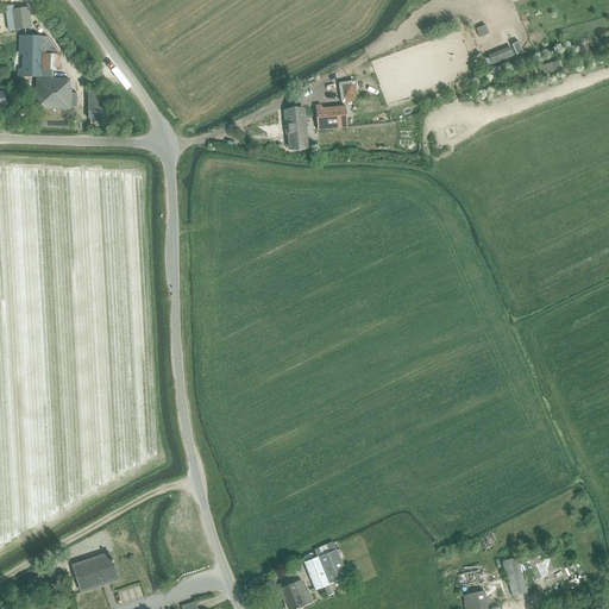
[(12,11),(16,30),(30,27),(27,8),(12,11)]
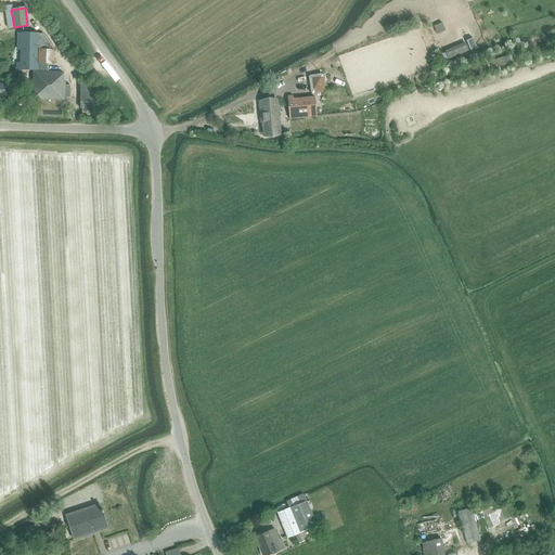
[(26,34),(25,71),(38,71),(38,67),(38,64),(38,63),(38,49),(53,50),(42,34),(26,34)]
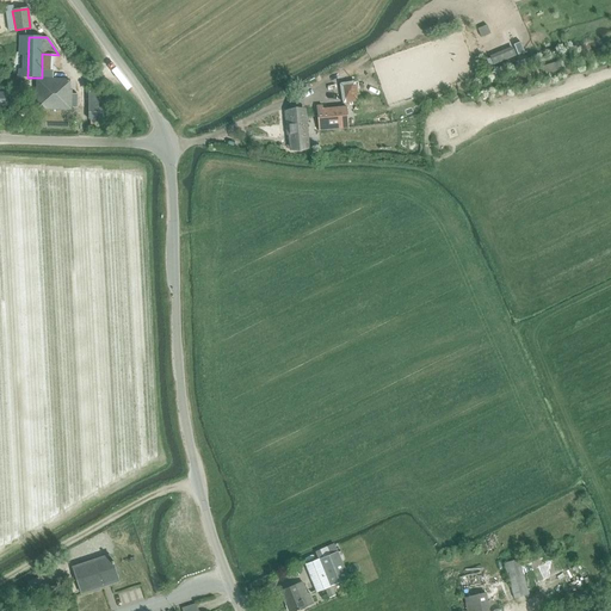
[(520,42),(513,44),(517,54),(524,51),(520,42)]
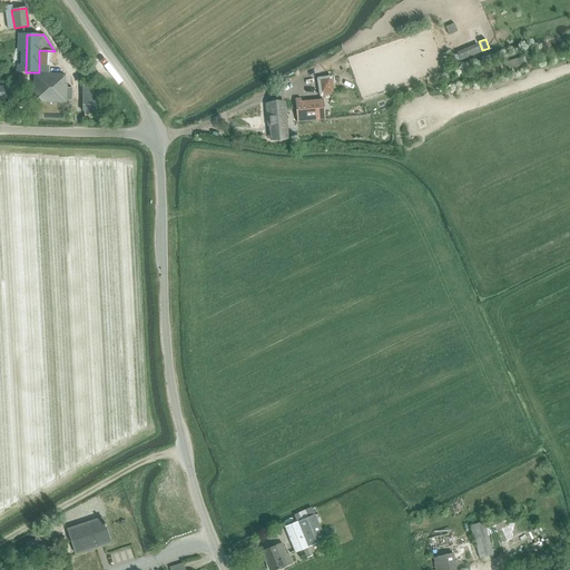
[(481,51),(478,43),(457,51),(460,60),(481,51)]
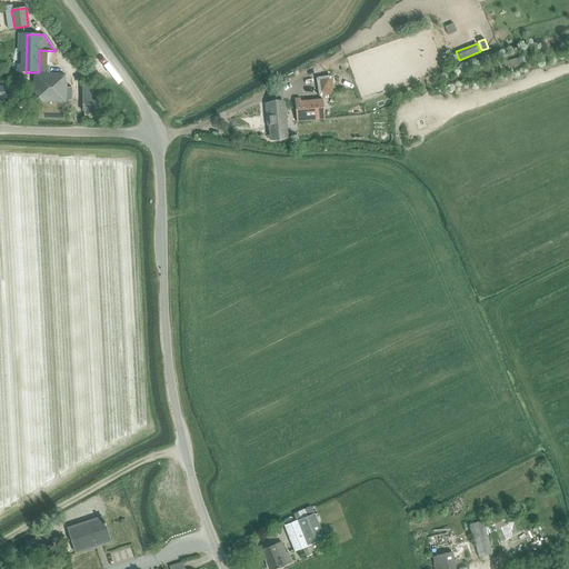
[(521,57),(505,61),(507,69),(523,65),(521,57)]
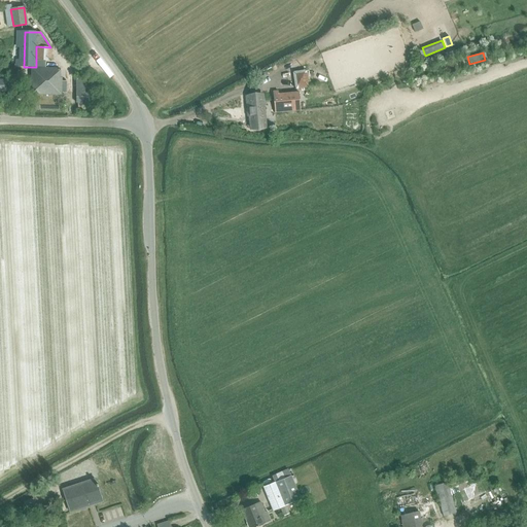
[(36,68),(31,68),(31,94),(61,95),(61,92),(65,92),(66,81),(61,80),(62,78),(60,77),(60,69),(40,68),(36,68)]
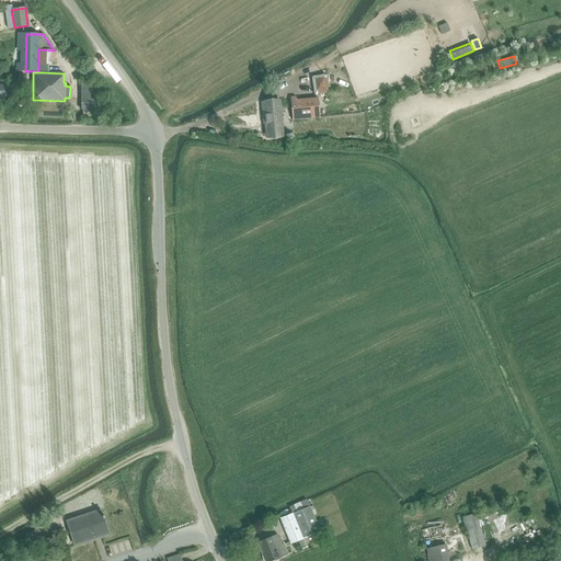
[(94,86),(82,86),(82,95),(78,95),(78,105),(82,105),(82,102),(93,102),(94,86)]
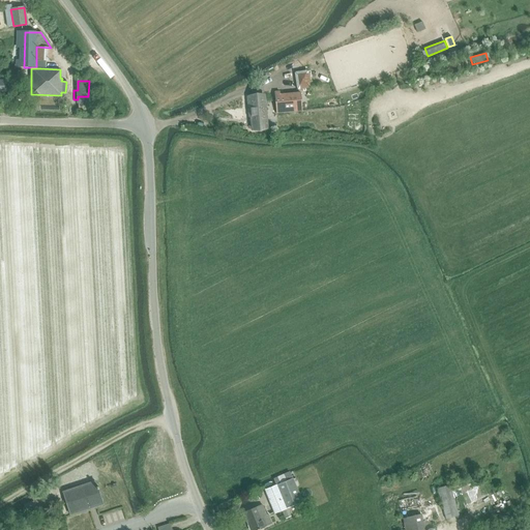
[(276,113),(302,111),(300,92),(280,94),(280,91),(274,92),(276,113)]
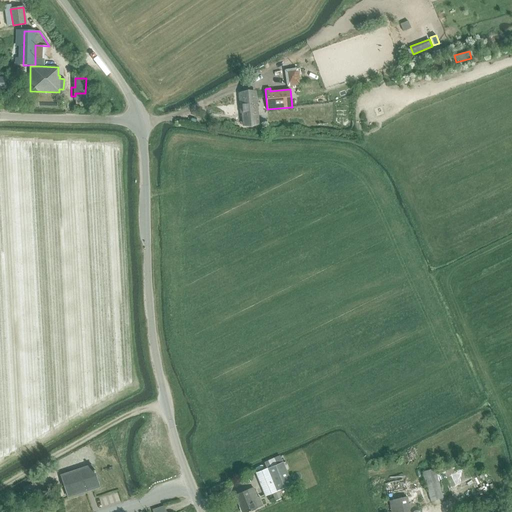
[(242,126),(259,125),(256,91),(238,93),(240,114),(241,114),(242,126)]
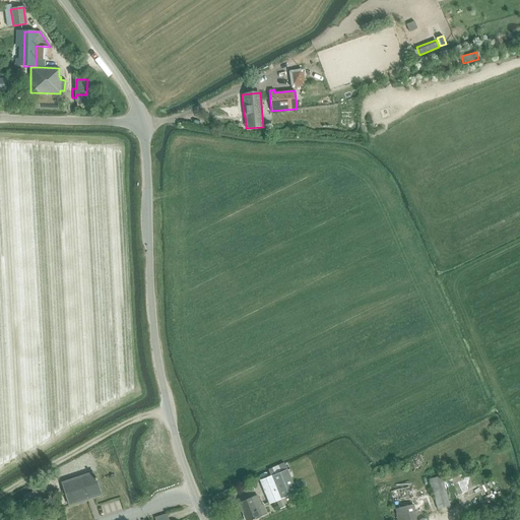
[(287,470),(259,481),(268,504),(297,493),(287,470)]
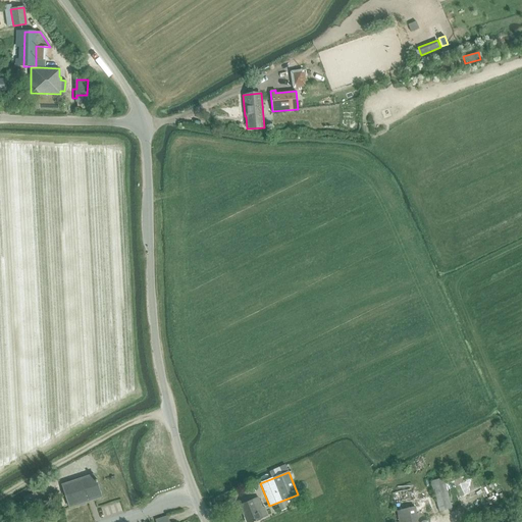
[(61,484),(68,509),(102,497),(95,473),(61,484)]
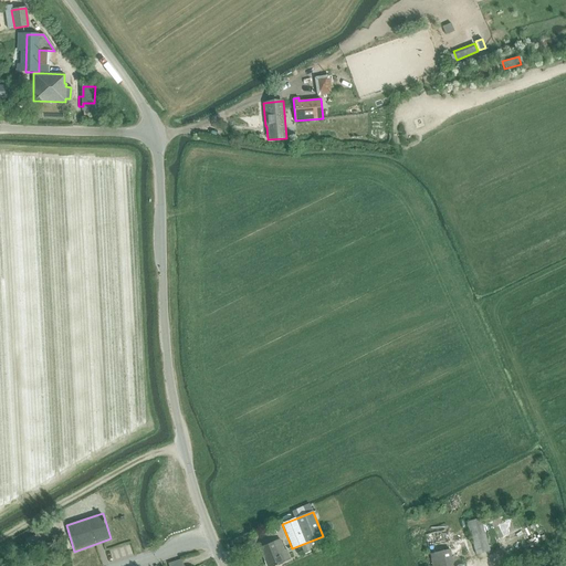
[(479,520),(479,519),(467,522),(475,555),(489,551),(480,520),(479,520)]
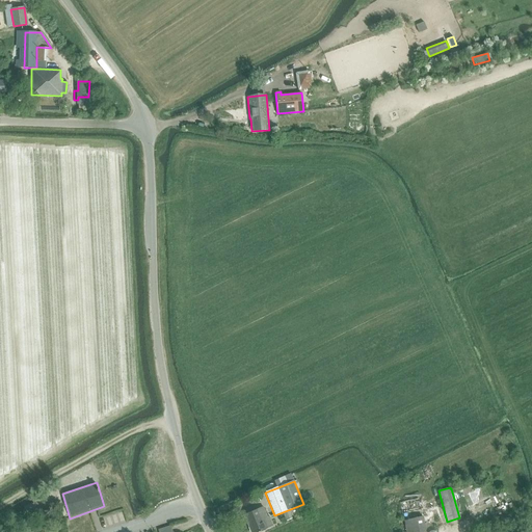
[(26,513),(36,510),(34,503),(23,506),(26,513)]
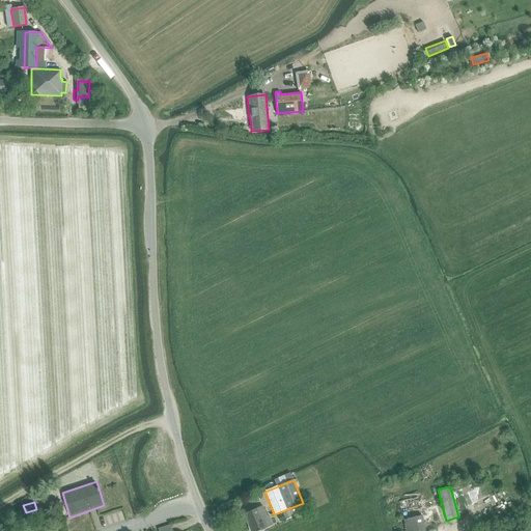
[(251,510),(244,513),(250,530),(256,530),(267,527),(267,526),(273,524),(270,516),(268,518),(262,506),(251,510)]
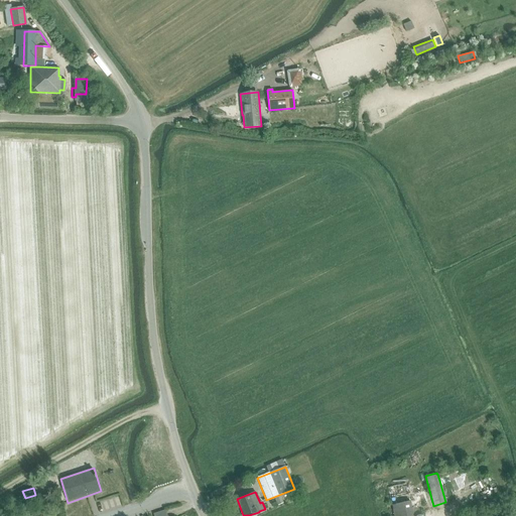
[(413,515),(410,501),(391,505),(393,515),(413,515)]
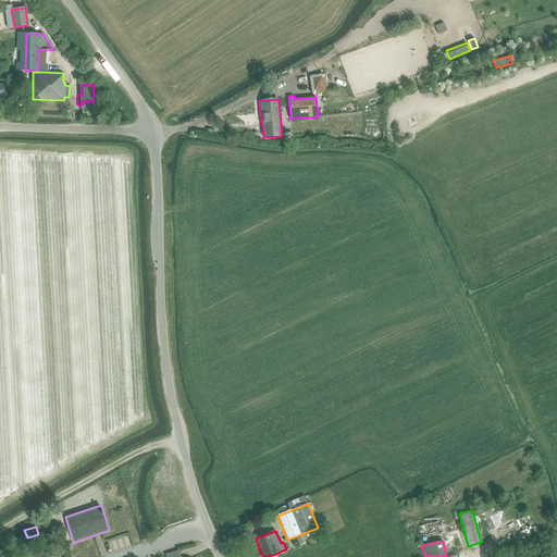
All buildings are outlined.
